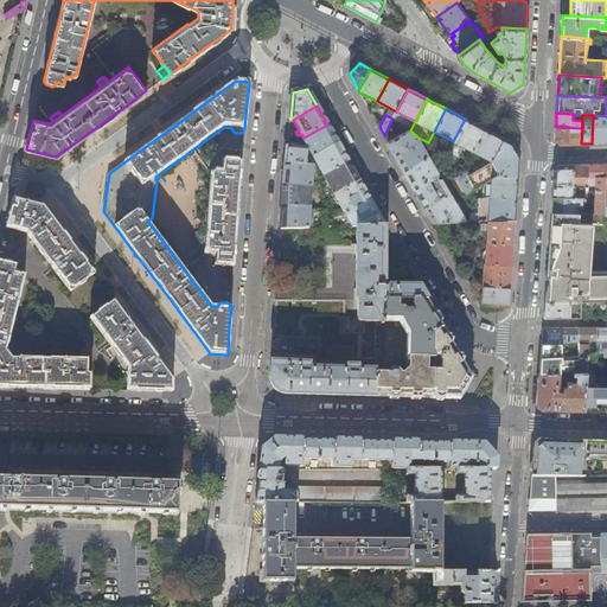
[(606,116),(593,115),(592,144),(602,144),(606,142),(606,116)]
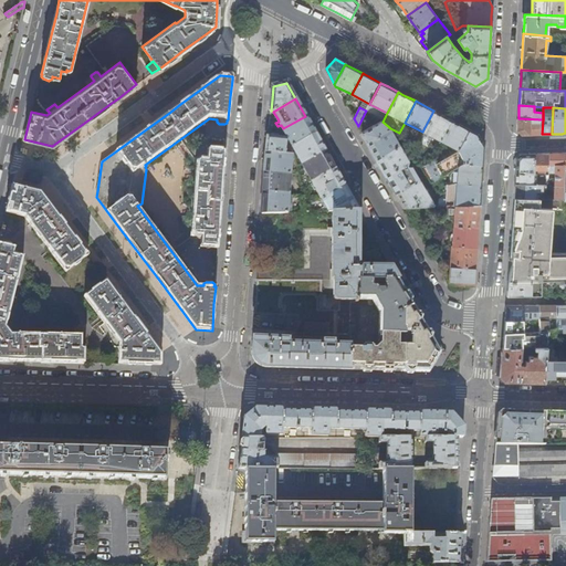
[(442,115),(433,111),(422,132),(440,140),(451,119),(442,115)]
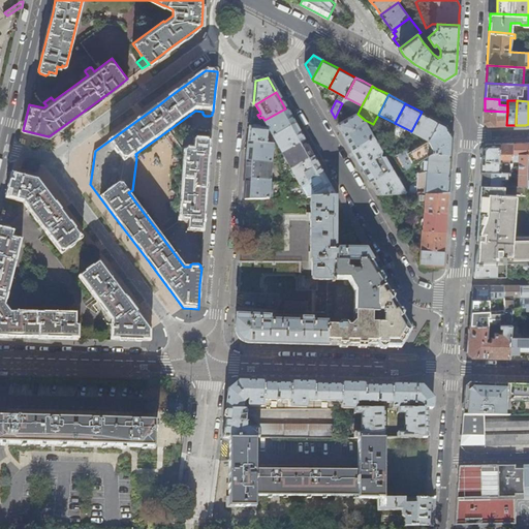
[(285,109),(265,120),(270,129),(274,137),(294,125),(289,116),(285,109)]
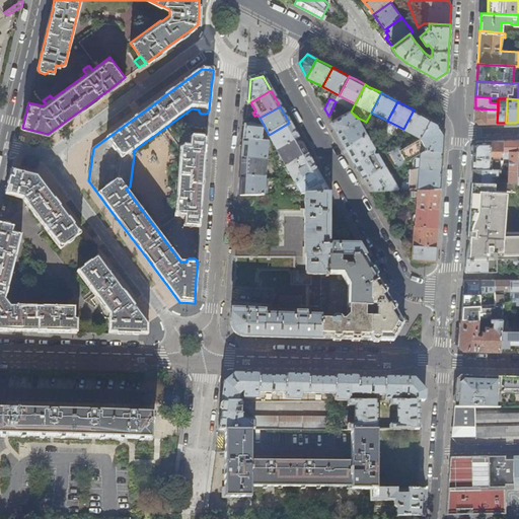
[(498,109),(475,108),(474,120),(478,124),(488,124),(497,123),(498,109)]
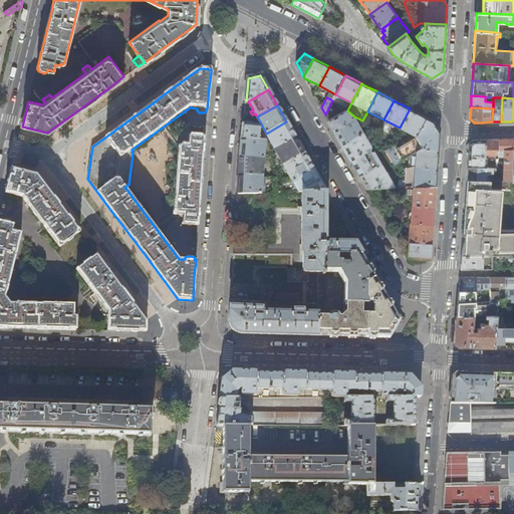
[(418,112),(410,108),(400,127),(416,137),(426,117),(418,112)]
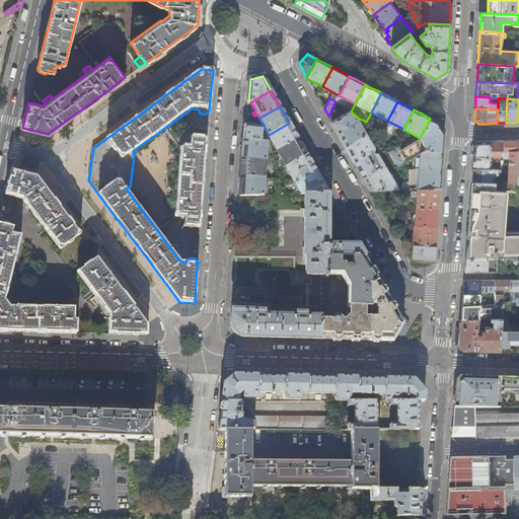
[(337,129),(358,118),(351,112),(351,110),(332,122),(335,125),(337,129)]
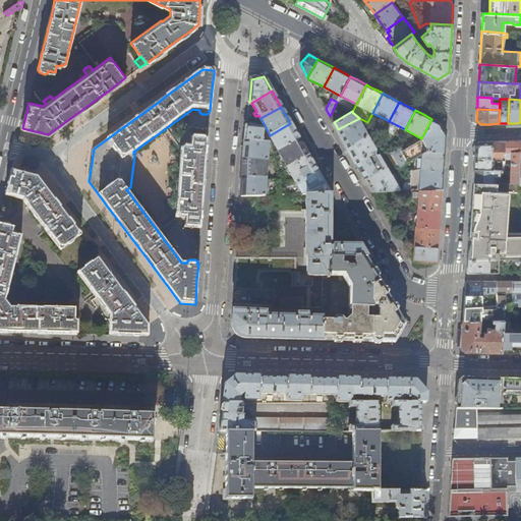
[(368,133),(359,118),(338,129),(342,136),(347,146),(368,133)]
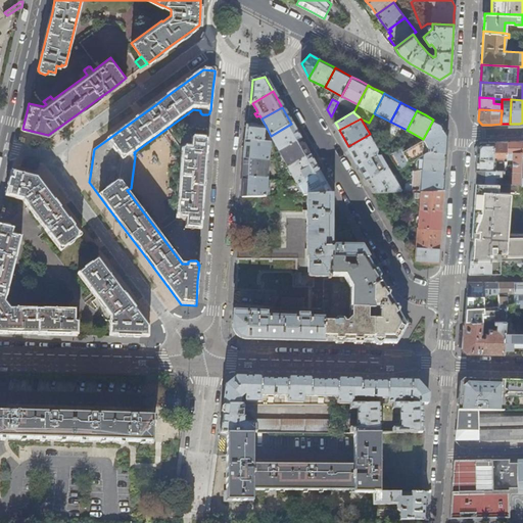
[(437,122),(433,120),(423,139),(402,150),(400,147),(394,150),(401,165),(403,164),(425,153),(430,150),(446,151),(446,144),(447,134),(441,123),(437,122)]
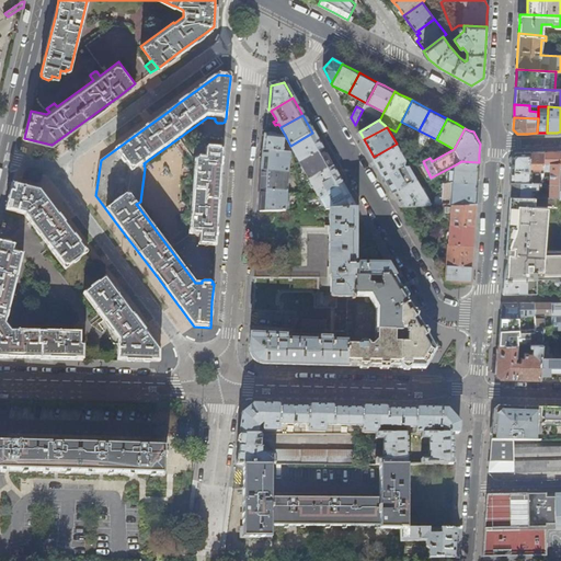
[(312,133),(290,146),(300,162),(322,149),(317,140),(312,133)]
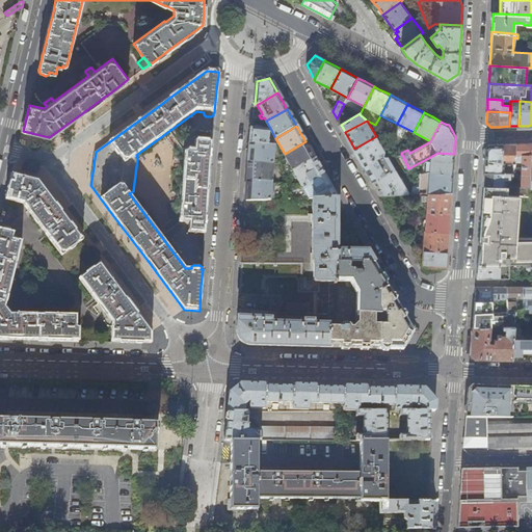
[(253,135),(251,142),(269,143),(269,137),(270,131),(263,130),(262,127),(257,127),(255,129),(253,129),(253,135)]
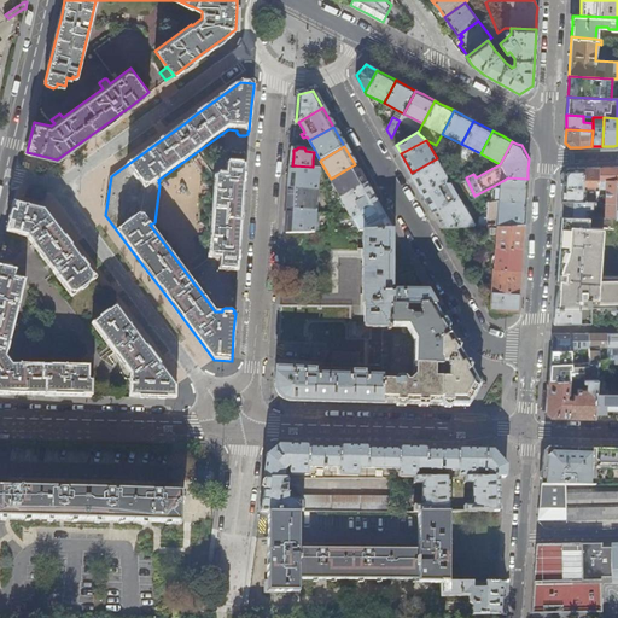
[(444,170),(437,158),(412,173),(417,180),(423,192),(447,178),(449,172),(444,170)]
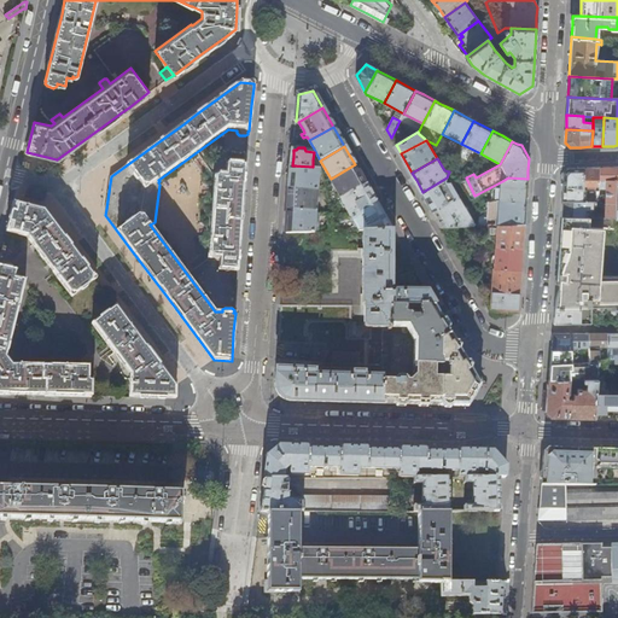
[(220,269),(238,272),(239,258),(242,223),(243,216),(244,186),(246,165),(227,164),(226,176),(214,175),(209,257),(220,258),(220,269)]
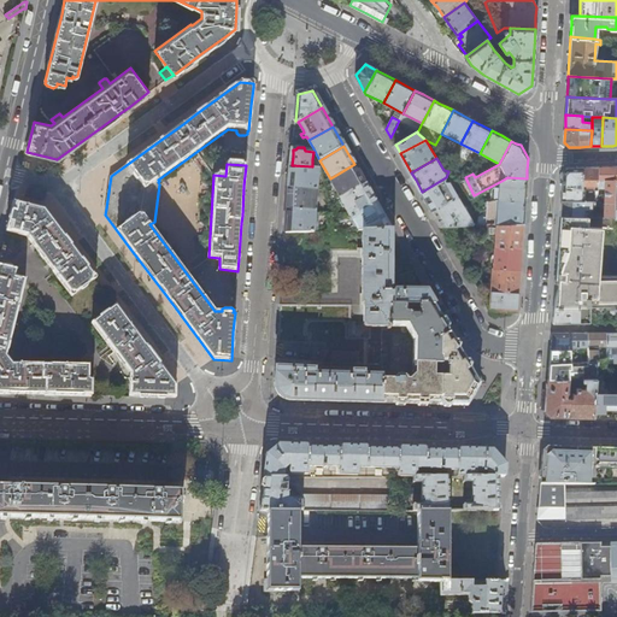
[(354,164),(330,178),(341,198),(365,183),(359,174),(354,164)]
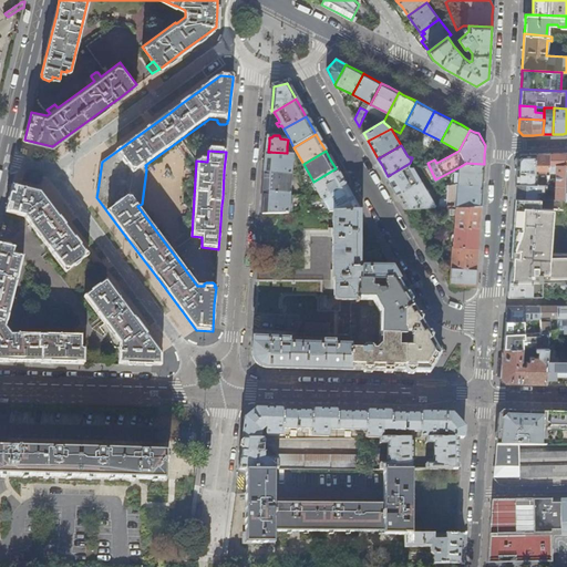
[(287,153),(268,152),(268,157),(267,167),(267,172),(291,174),(294,154),(287,153)]
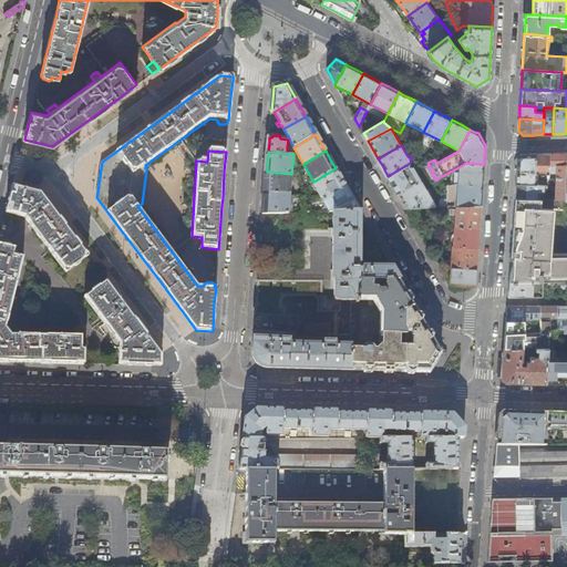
[(556,153),(549,154),(550,165),(556,166),(556,185),(565,186),(565,184),(566,166),(566,153),(556,153)]
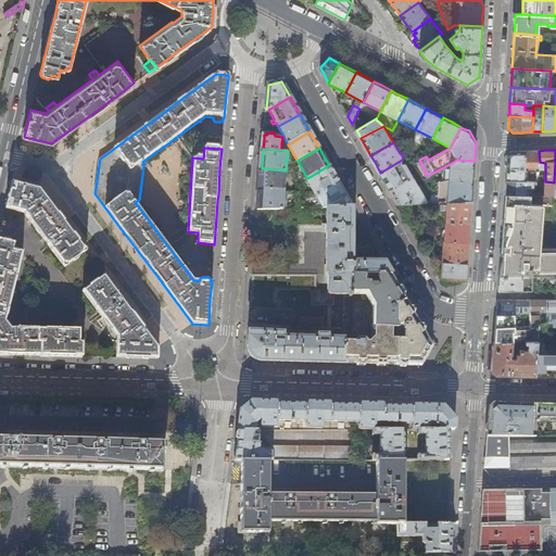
[(506,169),(507,169),(525,171),(525,151),(519,151),(512,151),(507,155),(507,160),(506,169)]
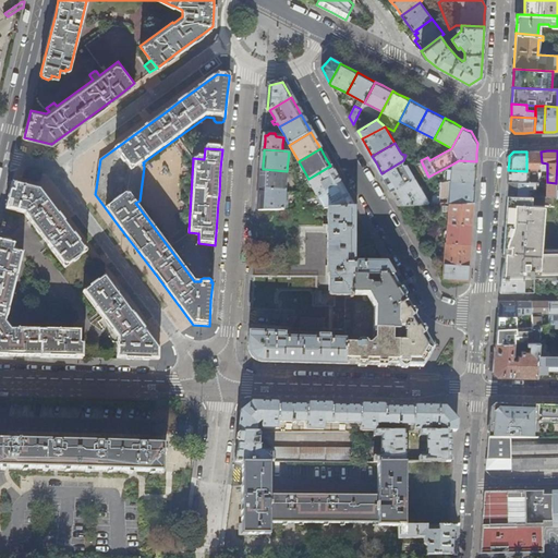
[(535,152),(526,152),(526,171),(530,171),(542,172),(542,162),(541,152),(535,152)]
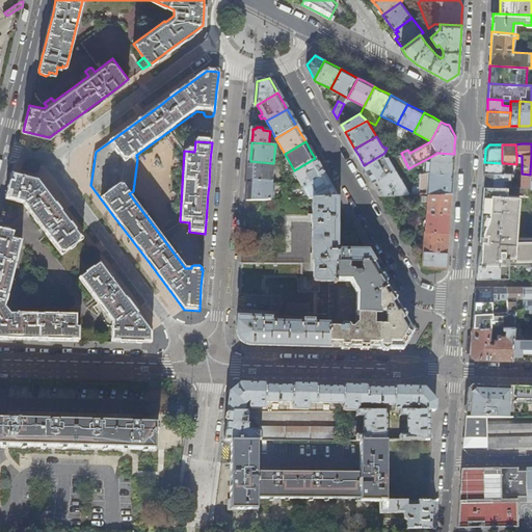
[(383,156),(384,153),(364,165),(367,171),(373,181),(394,168),(387,156),(383,156)]
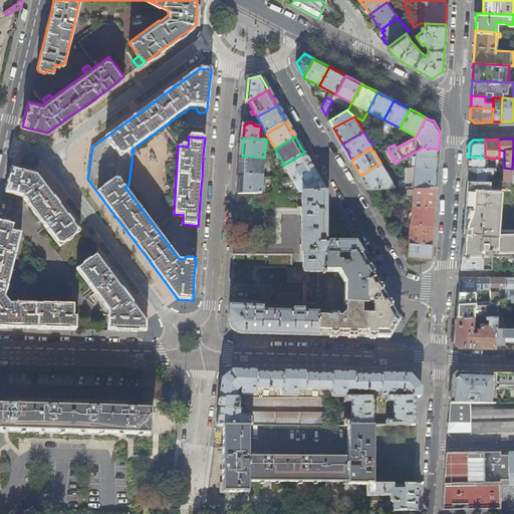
[(438,158),(439,149),(423,148),(418,151),(417,161),(413,160),(413,161),(410,162),(410,166),(416,165),(437,167),(438,158)]
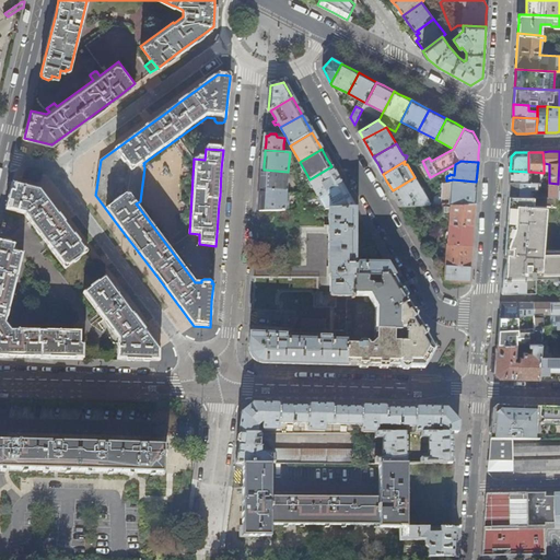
[(331,166),(310,179),(319,197),(341,184),(336,175),(331,166)]
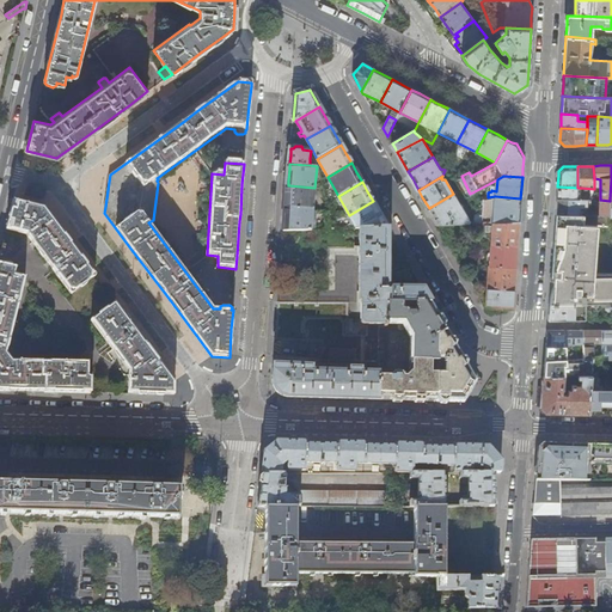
[(314,188),(288,185),(287,201),(286,207),(313,208),(314,188)]
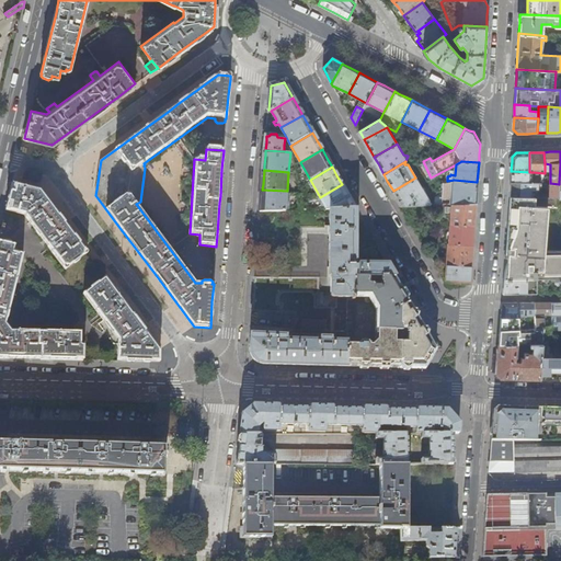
[(533,172),(529,172),(512,171),(512,172),(511,176),(511,183),(533,183),(533,172)]
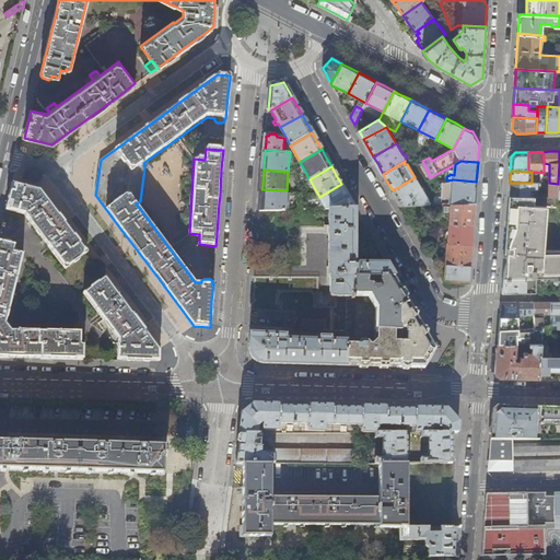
[(430,203),(415,177),(393,190),(397,198),(400,205),(430,203)]
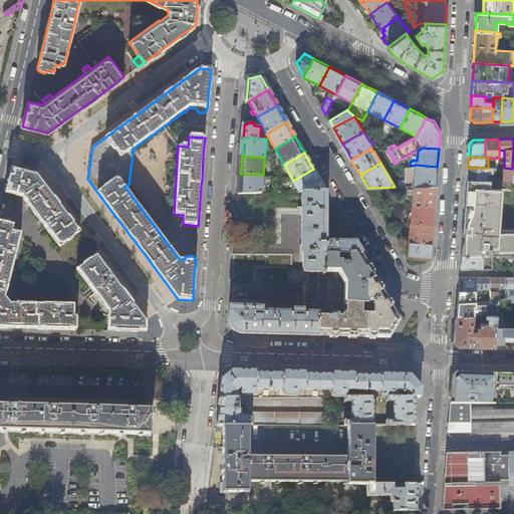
[(416,165),(410,166),(407,166),(406,182),(402,182),(402,187),(413,187),(436,186),(437,177),(437,167),(416,165)]
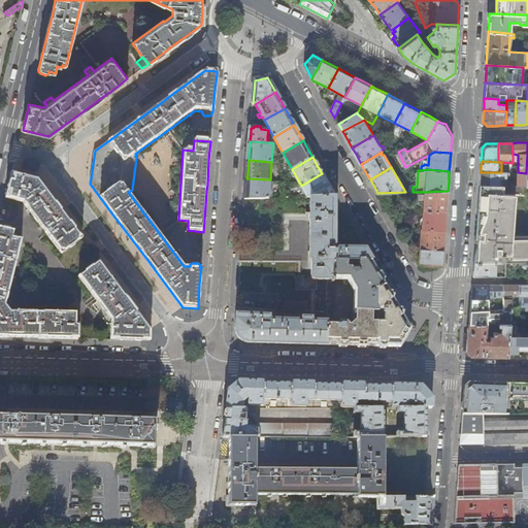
[(518,172),(501,172),(481,172),(481,177),(480,185),(507,186),(507,177),(506,177),(506,174),(509,175),(517,176),(517,183),(508,183),(508,186),(526,186),(526,173),(518,172)]
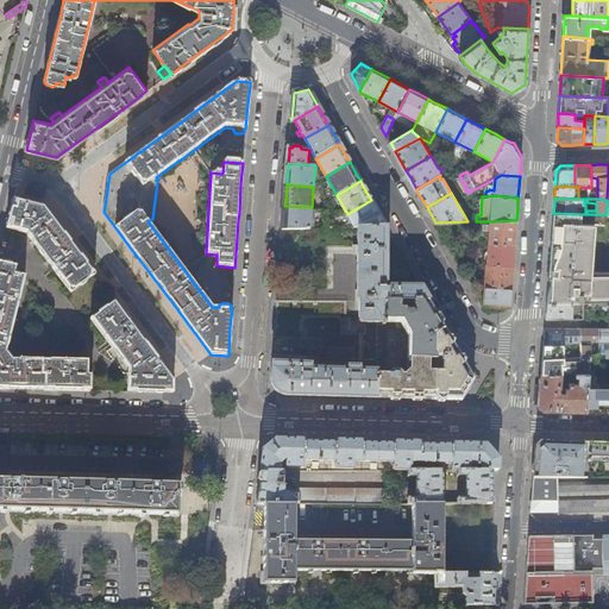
[(26,232),(71,293),(95,275),(92,270),(90,269),(44,207),(27,202),(14,200),(12,207),(7,228),(26,232)]
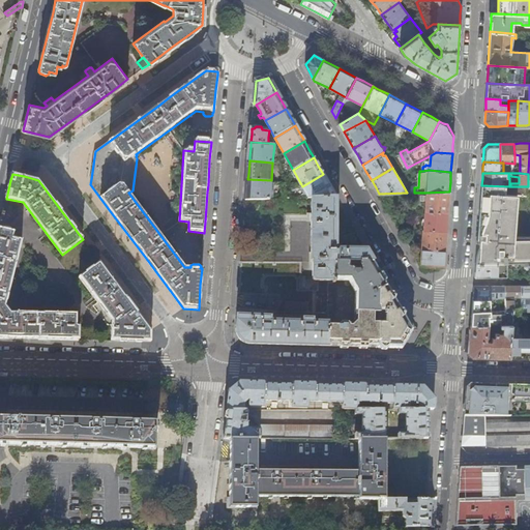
[(323,174),(302,186),(308,198),(312,198),(335,197),(327,182),(323,174)]
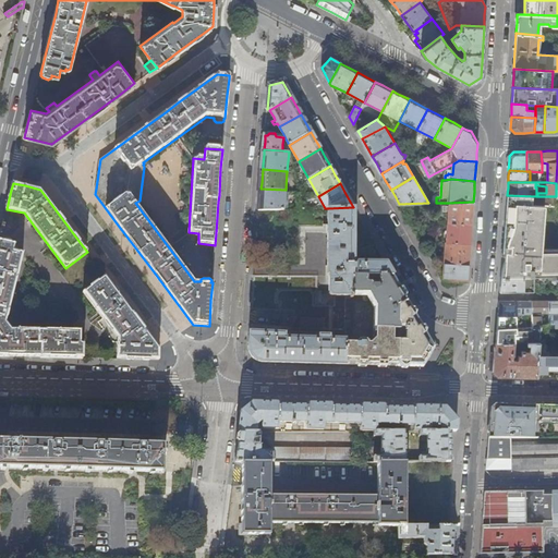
[(286,190),(261,189),(259,199),(259,210),(284,209),(286,190)]
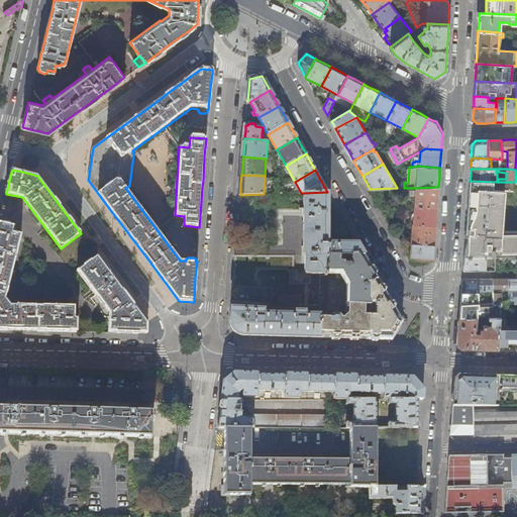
[(464,248),(464,257),(485,255),(493,255),(494,261),(501,261),(505,261),(505,254),(516,254),(516,231),(509,231),(509,229),(501,229),(504,190),(514,191),(515,183),(515,182),(498,182),(497,182),(470,181),(469,191),(468,212),(466,231),(464,248)]
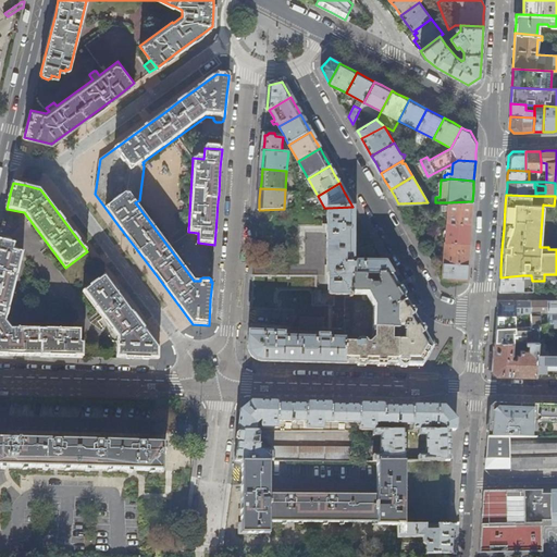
[(472,201),(447,202),(447,206),(442,205),(442,210),(447,210),(443,271),(436,269),(442,280),(467,281),(468,271),(470,233),(471,217),(472,201)]
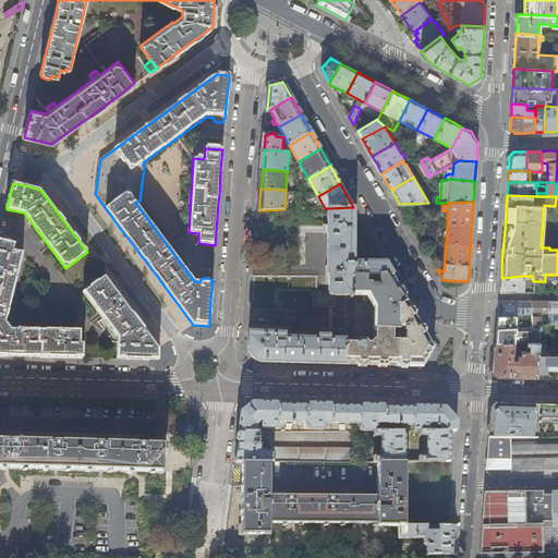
[(353,207),(328,208),(328,226),(323,225),(323,233),(328,233),(327,273),(329,274),(329,294),(350,295),(350,298),(353,298),(354,295),(354,276),(393,276),(391,271),(386,264),(356,264),(356,265),(353,265),(353,249),(353,219),(353,207)]
